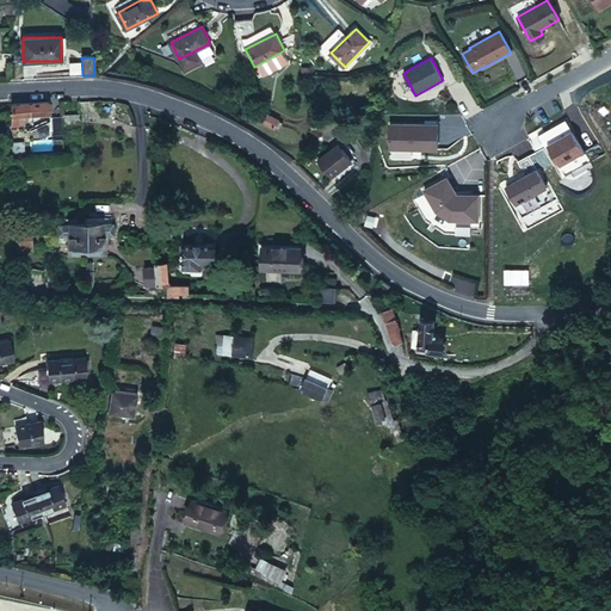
[(48,119),(48,103),(12,105),(12,122),(48,119)]
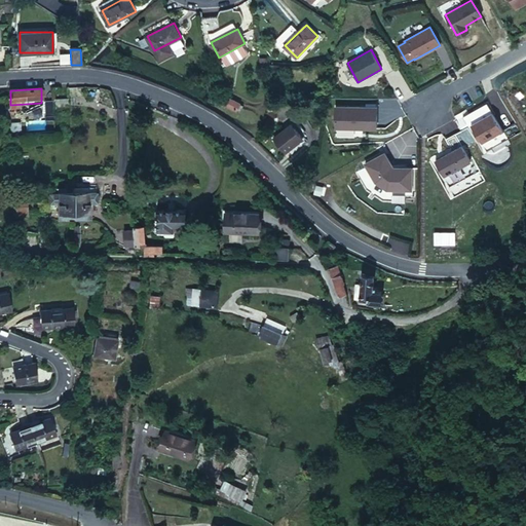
[(237,111),(240,102),(227,98),(224,106),(237,111)]
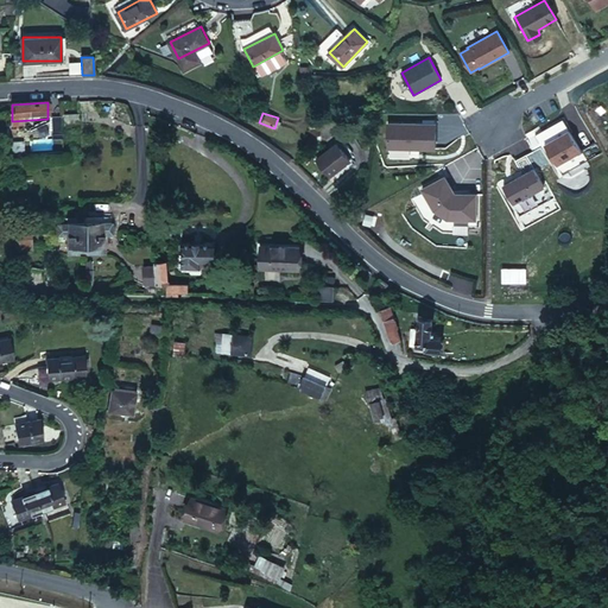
[(78,133),(77,116),(62,118),(62,134),(78,133)]
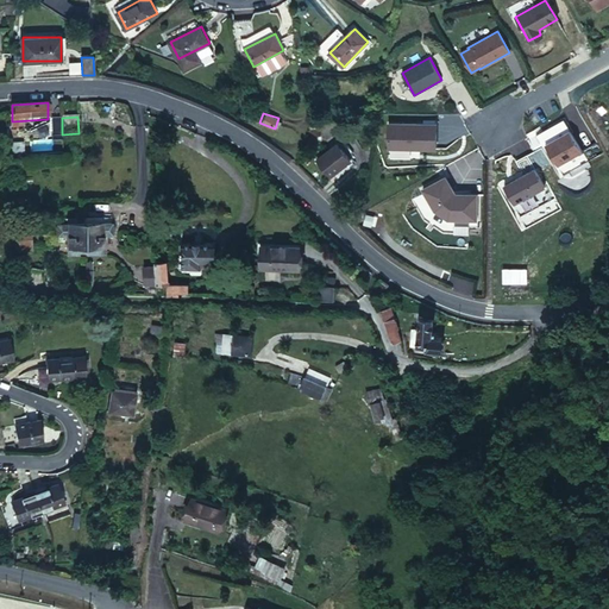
[(435,149),(437,124),(389,124),(389,149),(415,149),(415,148),(419,148),(419,149),(435,149)]
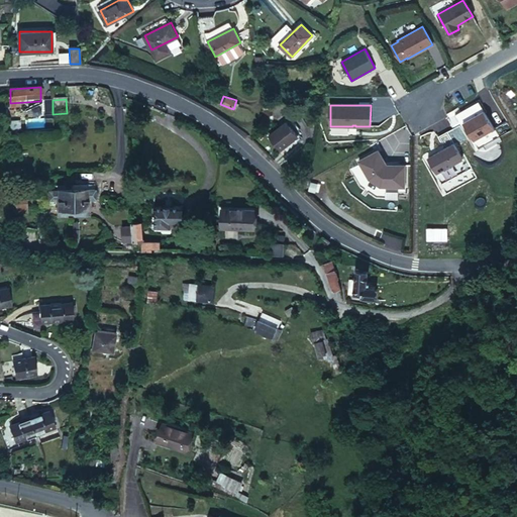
[(484,112),(463,124),(474,141),(495,129),(484,112)]
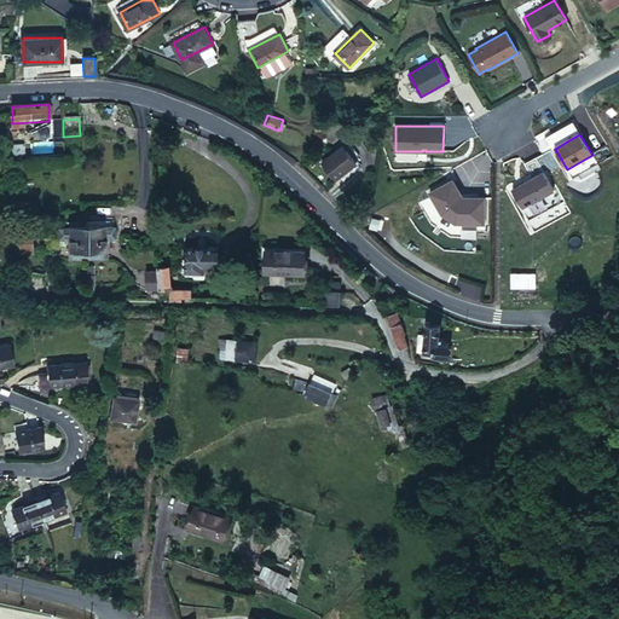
[(342,144),(322,160),(335,177),(356,161),(342,144)]
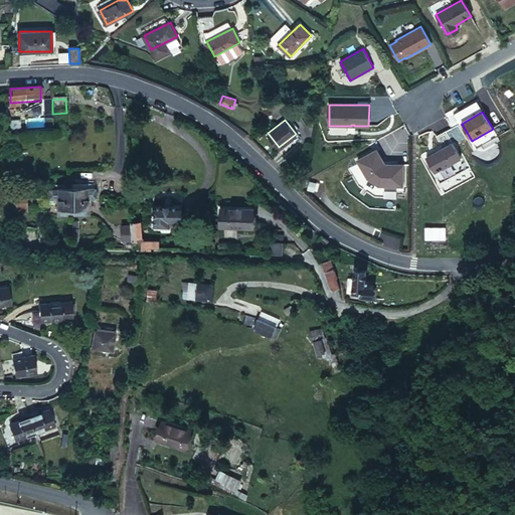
[(443,148),(426,157),(435,173),(461,158),(446,131),(437,136),(443,148)]
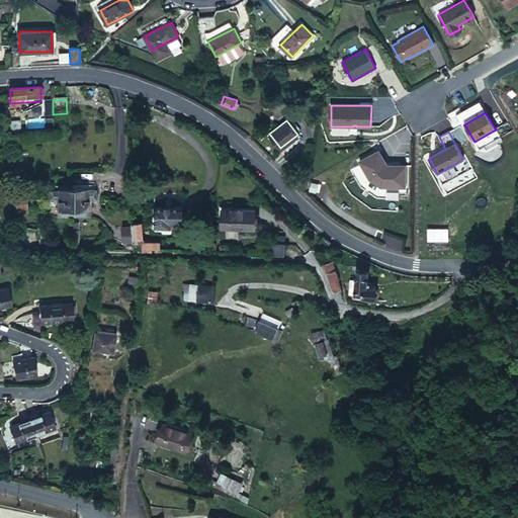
[(379,150),(359,161),(369,178),(382,186),(406,187),(406,165),(399,165),(387,165),(379,150)]
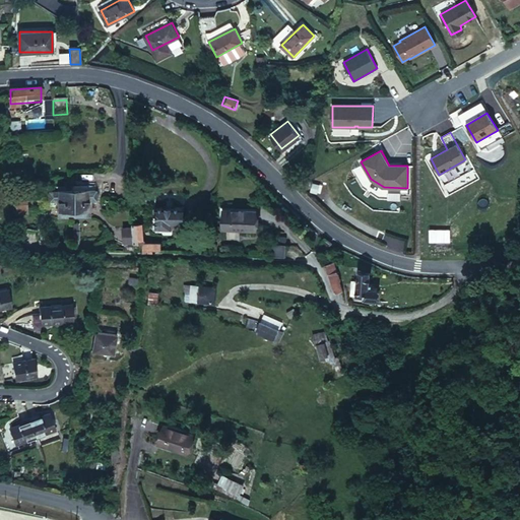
[(69,200),(69,191),(47,190),(47,200),(55,200),(54,216),(70,216),(69,200)]
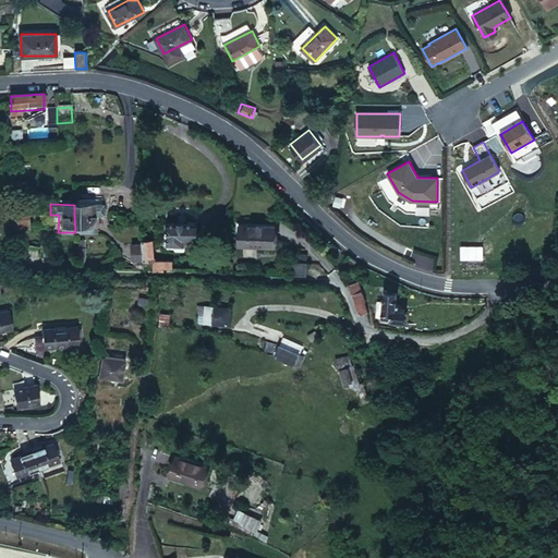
[(100,205),(74,205),(74,215),(75,232),(91,233),(91,216),(99,216),(100,205)]
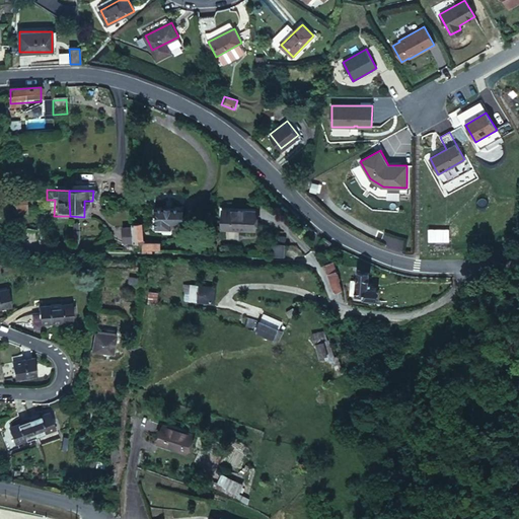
[(25,194),(12,194),(13,213),(25,213),(25,194)]
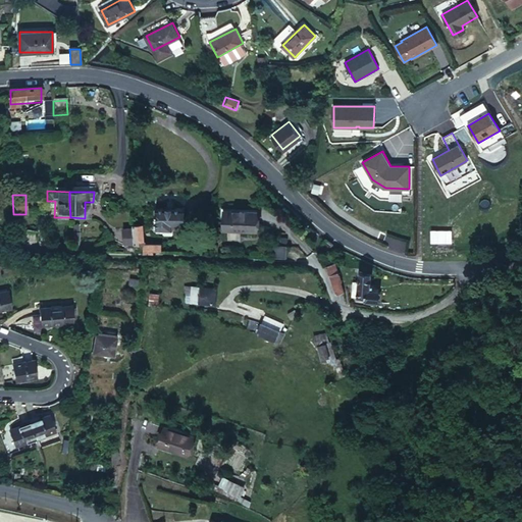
[(256,203),(221,202),(220,223),(255,225),(256,203)]
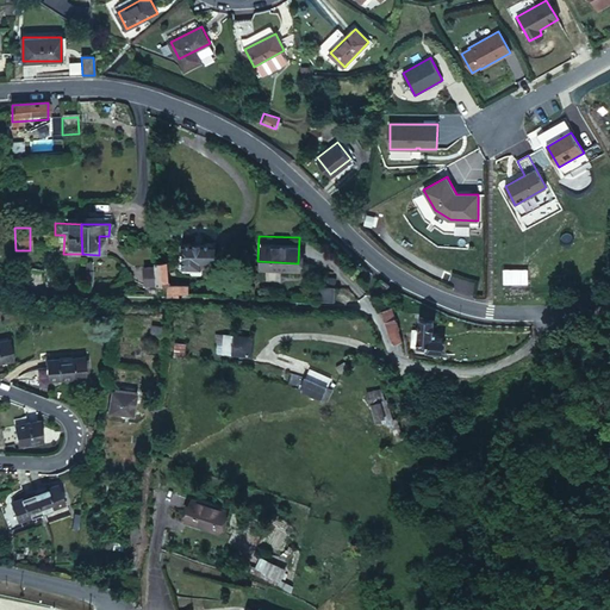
[(182,246),(182,269),(215,271),(215,246),(182,246)]
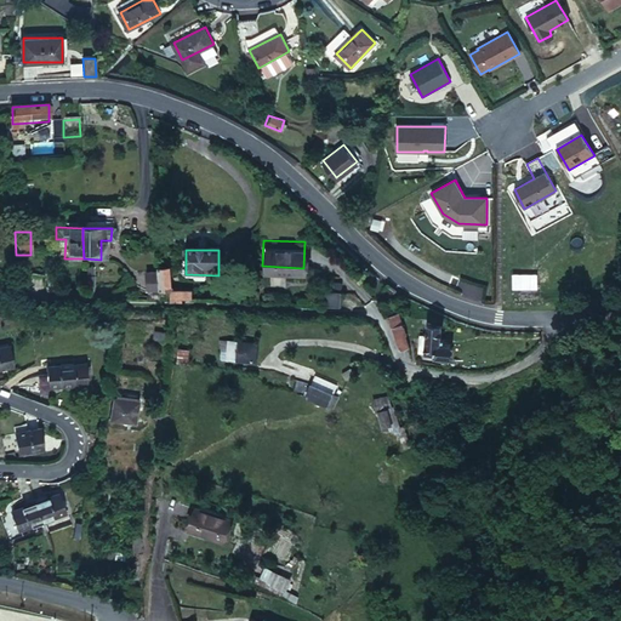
[(84,258),(64,258),(64,268),(84,268),(84,258)]
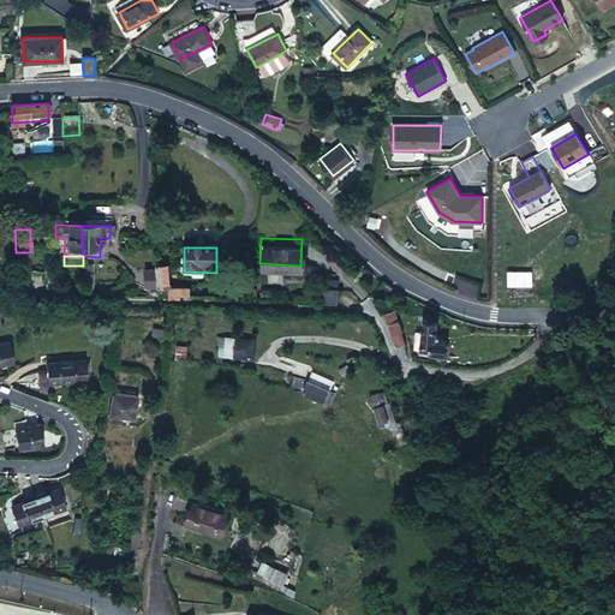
[(100,267),(100,257),(83,256),(83,266),(100,267)]
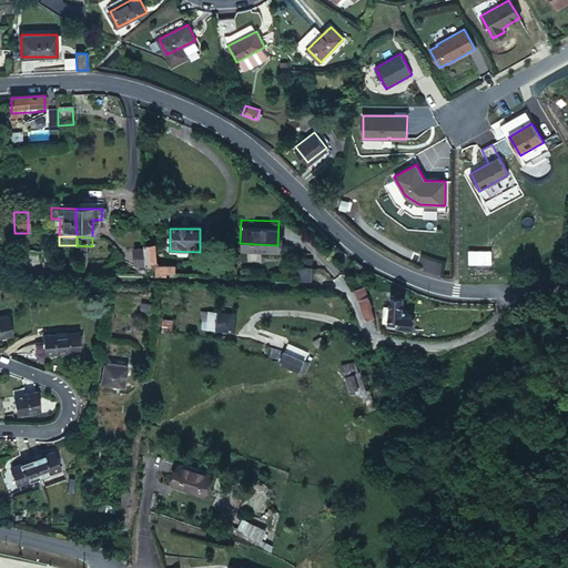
[(148,249),(149,267),(159,267),(159,265),(159,243),(146,244),(148,249)]
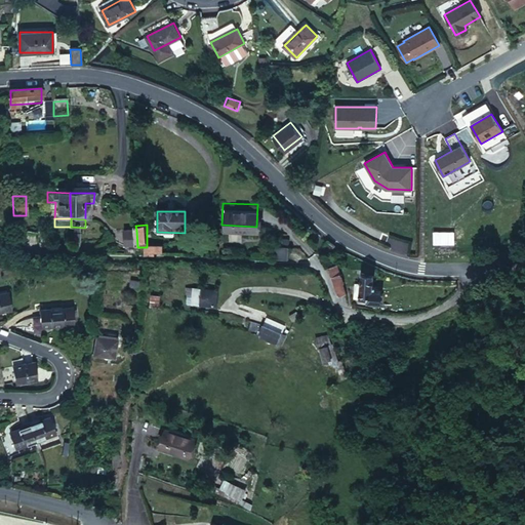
[(137,253),(137,247),(136,230),(125,230),(126,239),(126,247),(126,253),(137,253)]
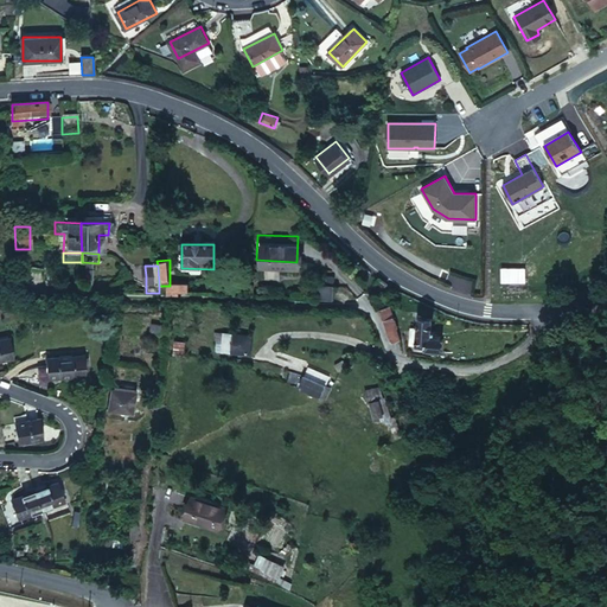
[(146,286),(146,276),(135,273),(135,283),(146,286)]
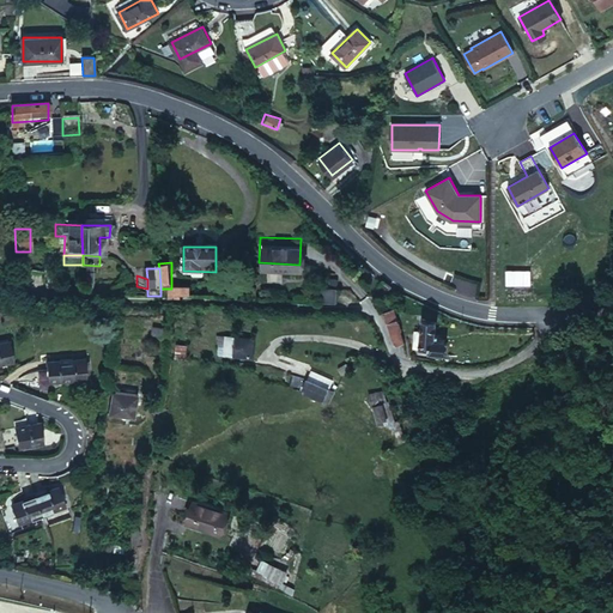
[(328,283),(320,283),(320,298),(335,298),(335,283),(328,283)]
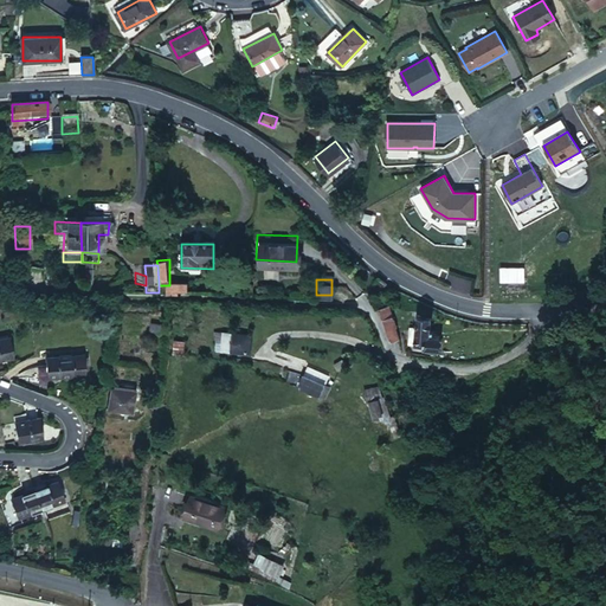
[(379,292),(385,284),(381,282),(376,279),(371,288),(379,292)]
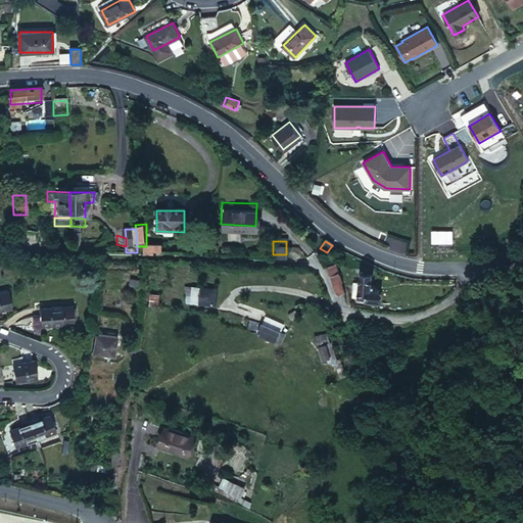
[(335,266),(329,268),(336,294),(343,292),(335,266)]
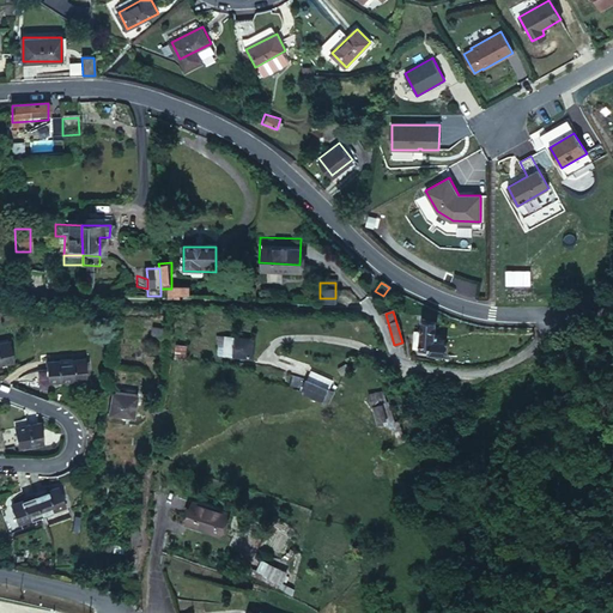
[(436,323),(420,322),(417,349),(428,351),(428,353),(442,356),(444,341),(434,340),(436,323)]
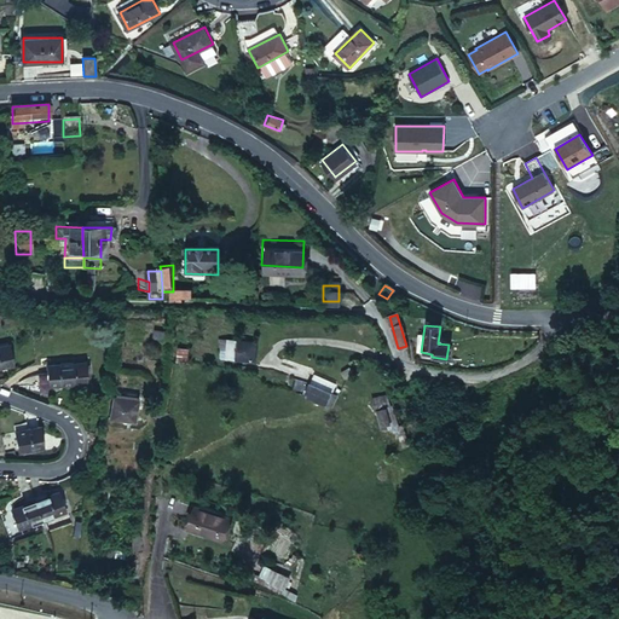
[(237,337),(227,335),(225,354),(235,356),(237,337)]
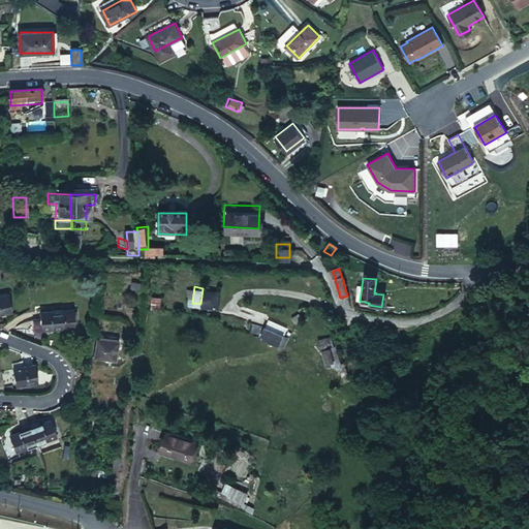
[(220,290),(203,288),(200,304),(218,306),(220,290)]
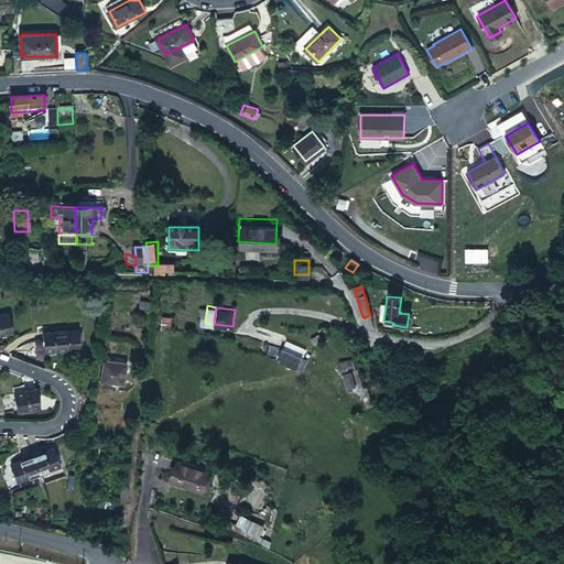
[(9,315),(0,316),(0,333),(12,331),(9,315)]
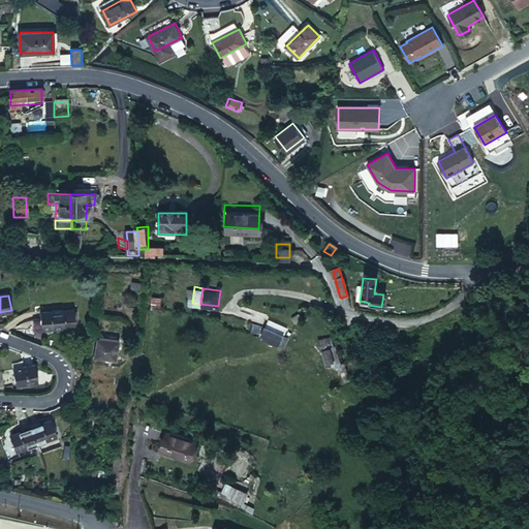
[(64,312),(40,312),(41,331),(63,331),(64,312)]
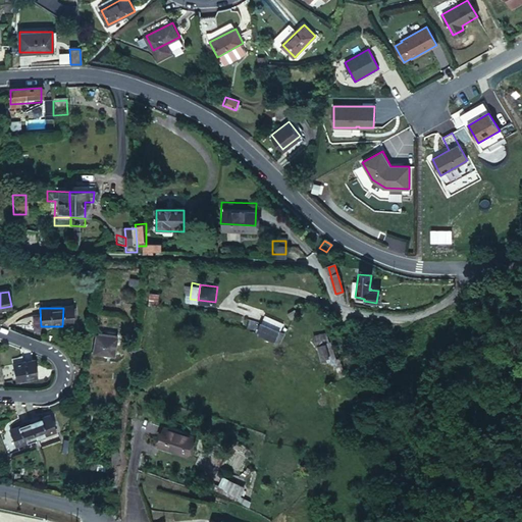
[(282,329),(249,320),(246,329),(279,340),(282,329)]
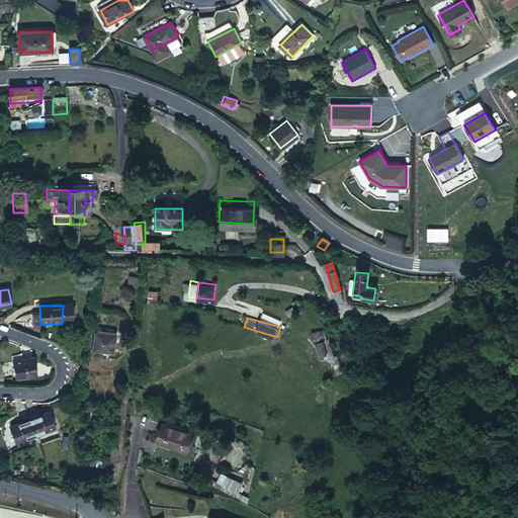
[(313,340),(315,339),(320,336),(317,327),(310,330),(313,340)]
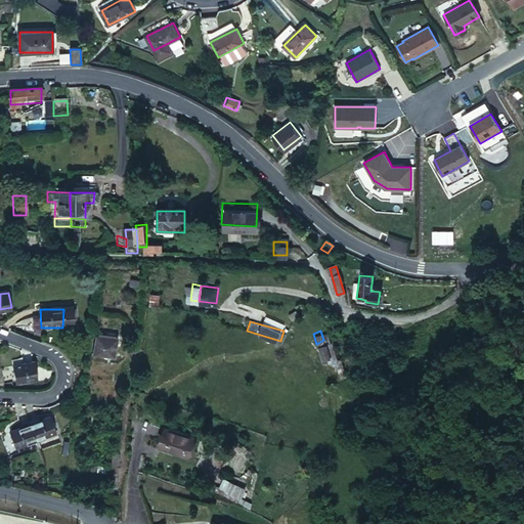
[(116,338),(94,335),(91,354),(113,357),(116,338)]
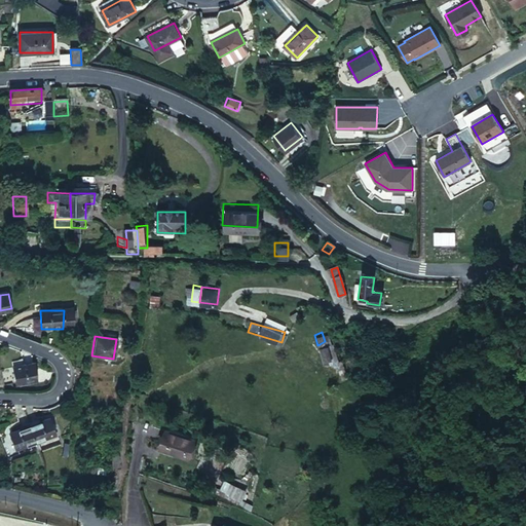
[(327,341),(325,341),(320,344),(325,359),(332,355),(327,341)]
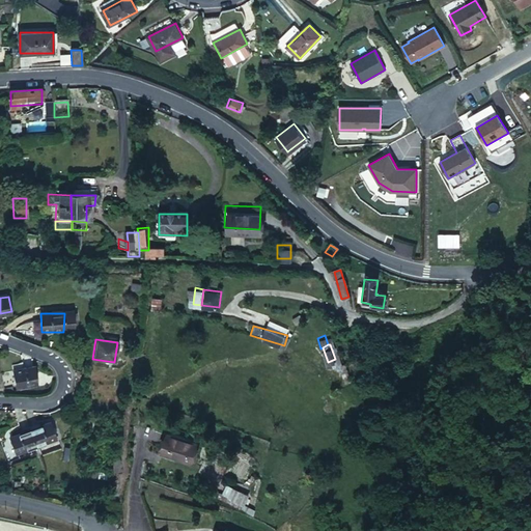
[(33,372),(12,374),(15,388),(35,387),(33,372)]
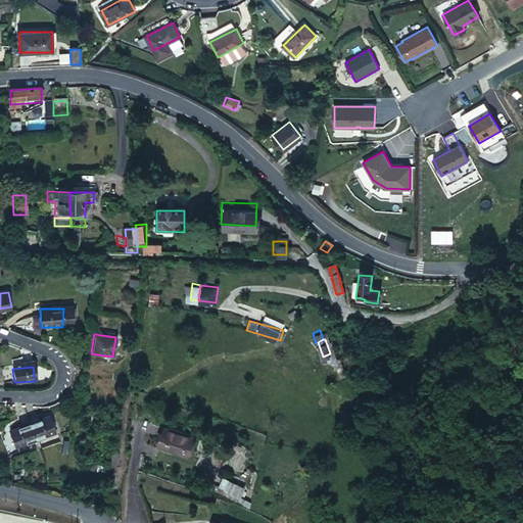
[(44,420),(26,428),(33,445),(52,437),(44,420)]
